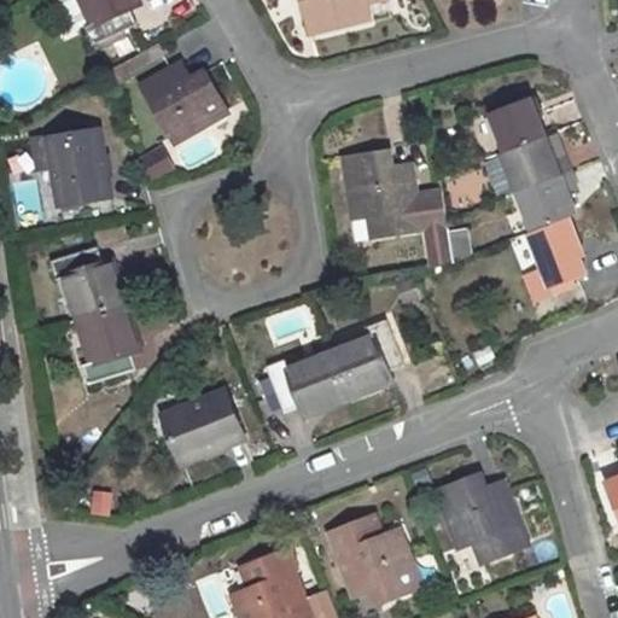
[(136,25),(128,9),(139,5),(135,0),(62,0),(77,33),(85,29),(93,46),(97,45),(124,31),(136,25)]
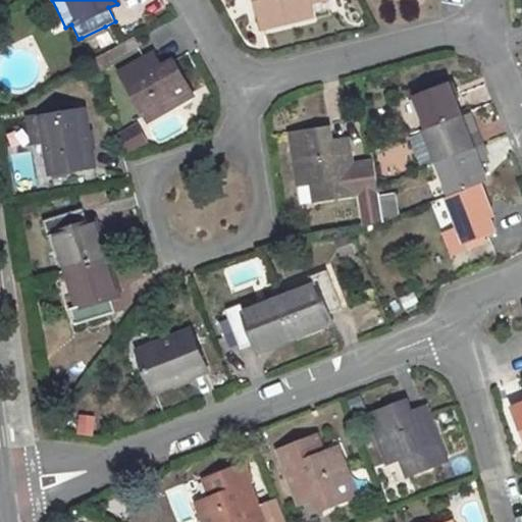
[(255,0),(263,30),(312,16),(309,3),(322,0),(255,0)]
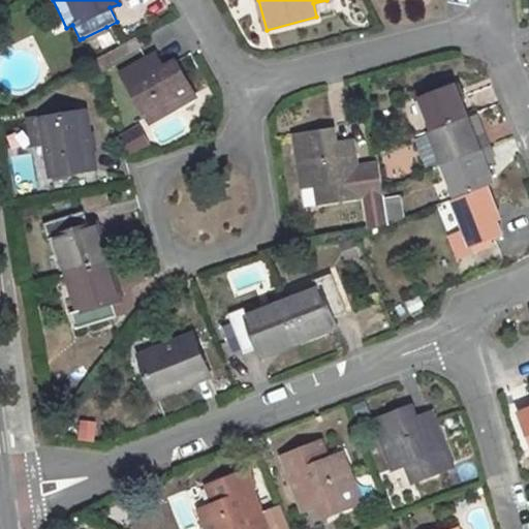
[(106,27),(83,38),(85,42),(109,31),(106,27)]
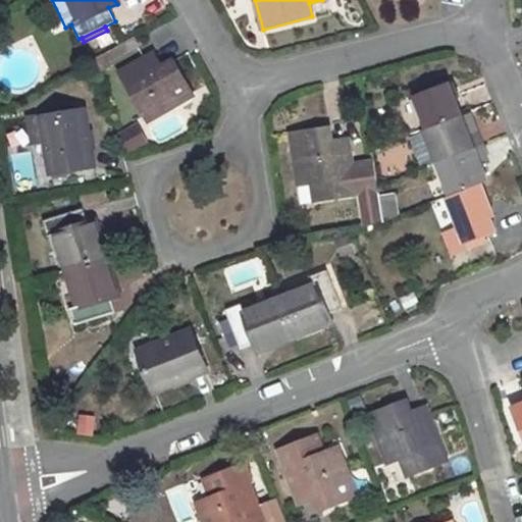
[(96,70),(138,53),(133,42),(91,59),(96,70)]
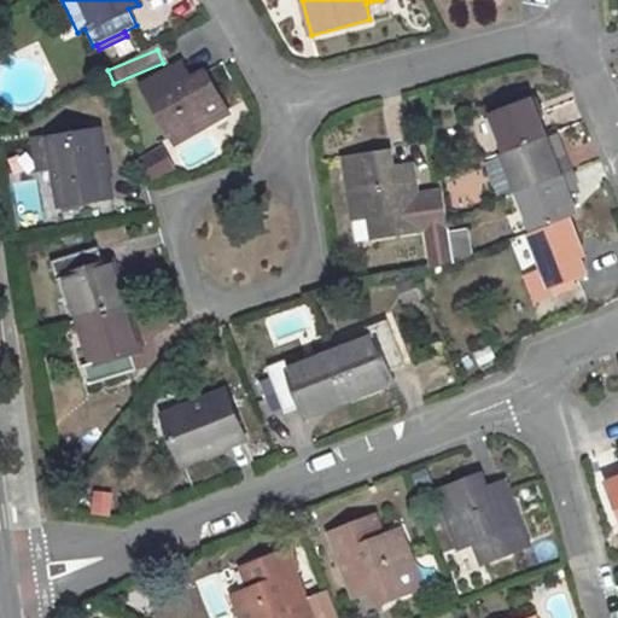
[(181,64),(172,69),(181,86),(190,81),(181,64)]
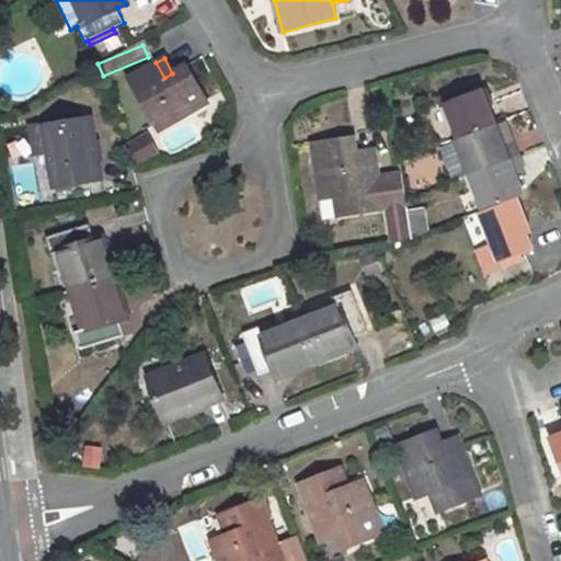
[(156,63),(130,78),(160,129),(186,114),(185,112),(205,101),(184,67),(172,73),(164,78),(156,63)]
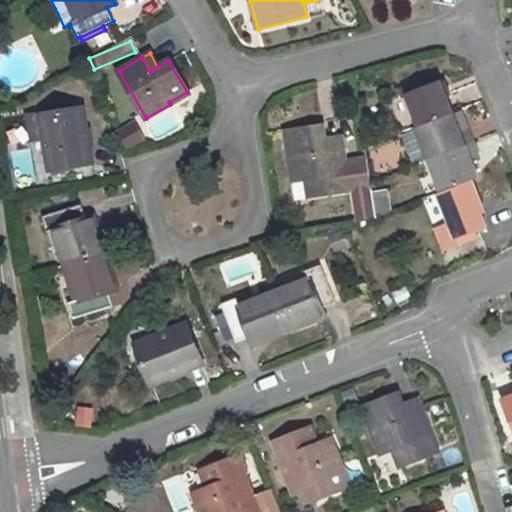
[(441,81),(406,95),(418,127),(453,113),(441,81)]
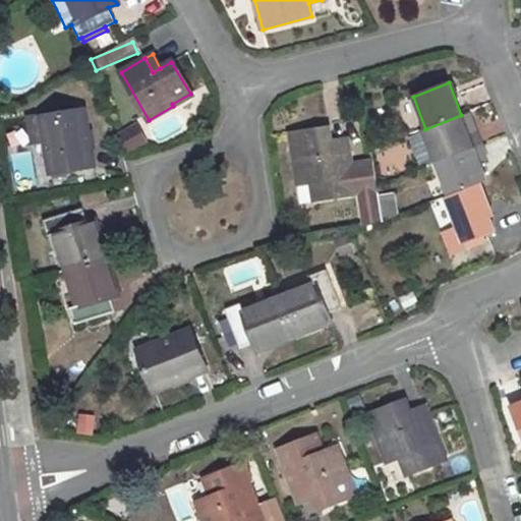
[(73,106),(61,108),(63,115),(79,113),(78,108),(74,108),(73,106)]
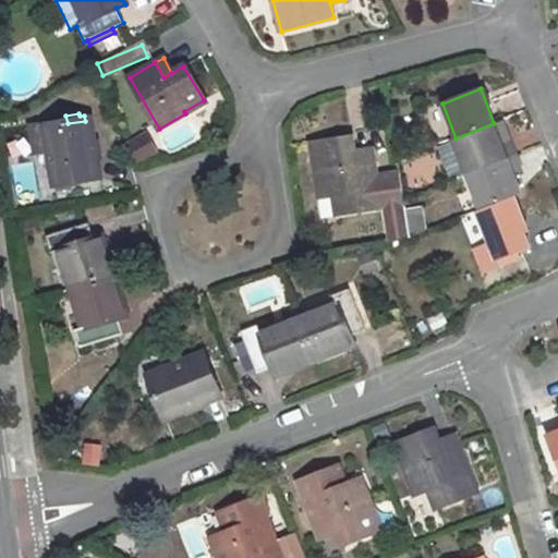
[(68,123),(45,126),(49,152),(55,186),(100,178),(97,159),(95,142),(91,120),(85,121),(68,123)]
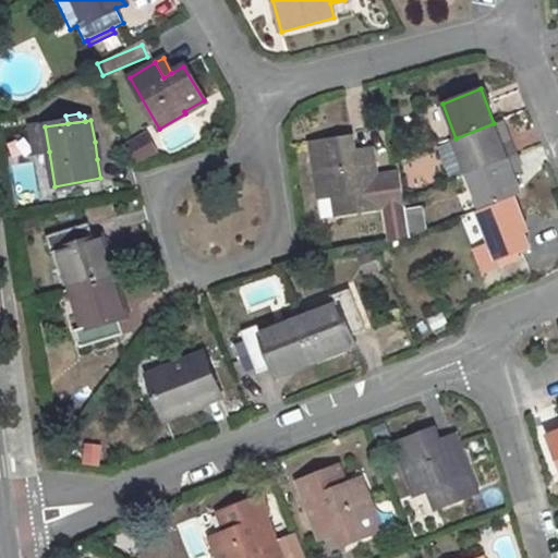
[(44,123),(28,125),(34,154),(49,152),(45,126),(44,123)]
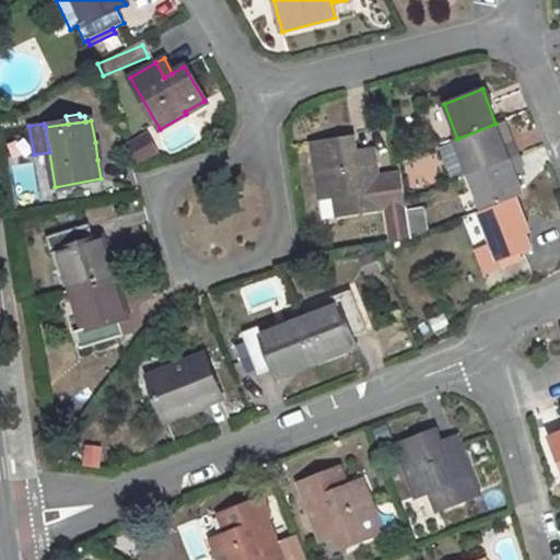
[(457,139),(454,140),(467,176),(517,156),(511,141),(503,144),(496,124),(457,139)]
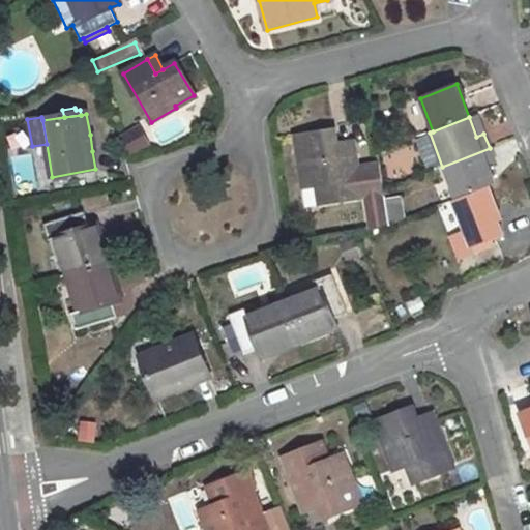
[(149,145),(139,126),(118,138),(128,156),(149,145)]
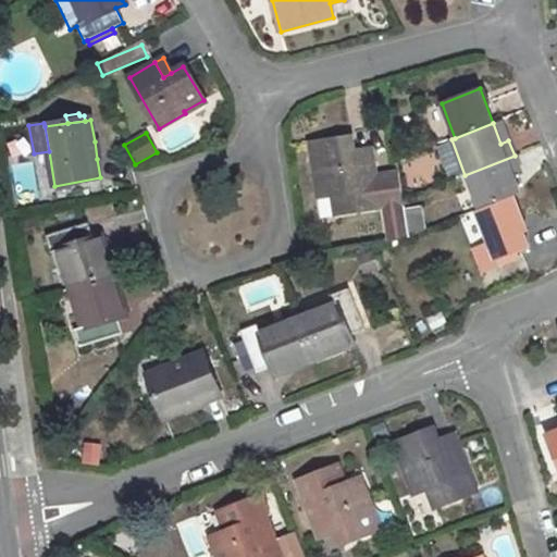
[(353,138),(312,145),(321,198),(335,196),(337,214),(380,208),(385,242),(407,238),(398,174),(375,177),(372,159),(356,161),(355,152),(353,138)]
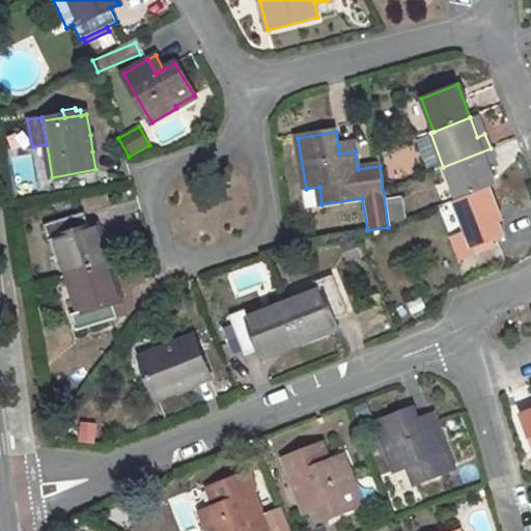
[(354,143),(338,145),(339,154),(355,151),(354,143)]
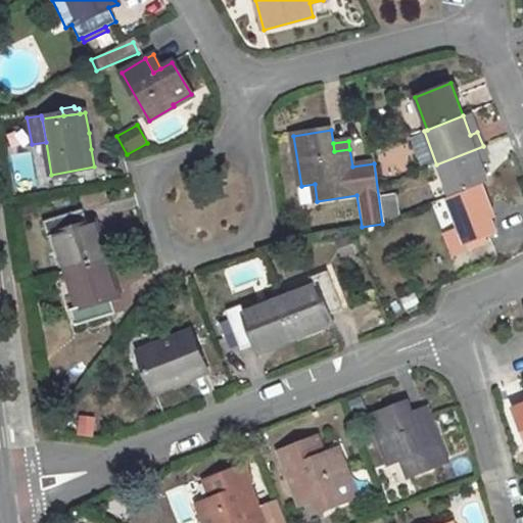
[(488,181),(481,163),(489,160),(483,146),(436,164),(449,197),(482,184),(488,181)]
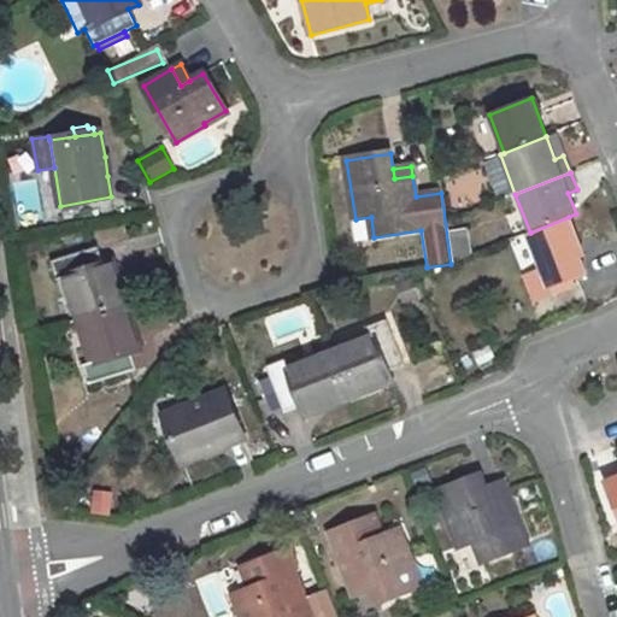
[(587,278),(580,257),(585,256),(569,217),(530,233),(526,234),(548,293),(587,278)]
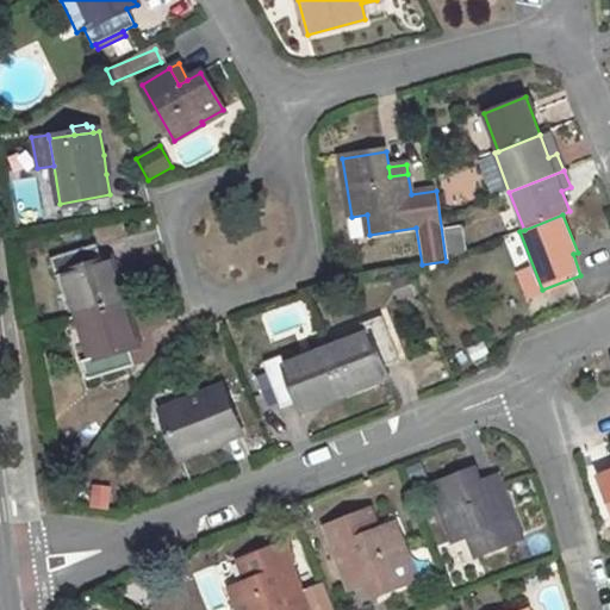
[(98,244),(51,257),(57,275),(66,273),(79,315),(124,302),(111,259),(103,261),(98,244)]
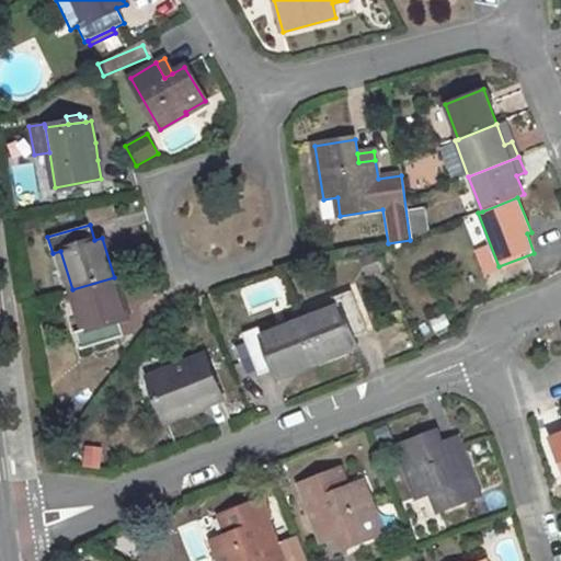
[(381,271),(376,255),(362,262),(368,277),(381,271)]
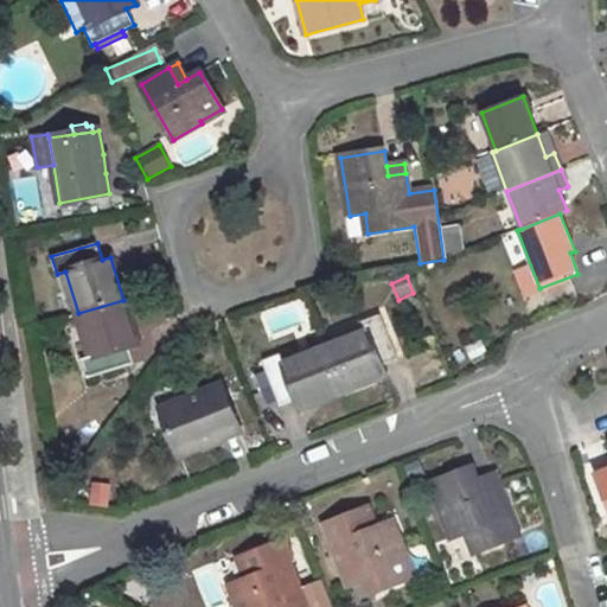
[(133,363),(127,343),(135,340),(123,300),(78,313),(91,355),(82,357),(88,376),(133,363)]
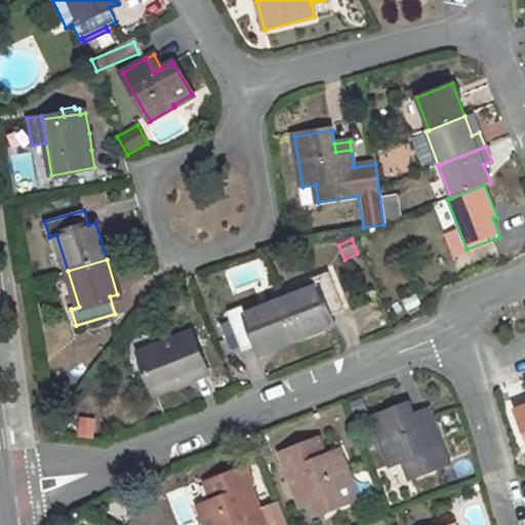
[(331,325),(328,318),(344,312),(328,272),(314,279),(316,285),(280,299),(295,339),(331,325)]
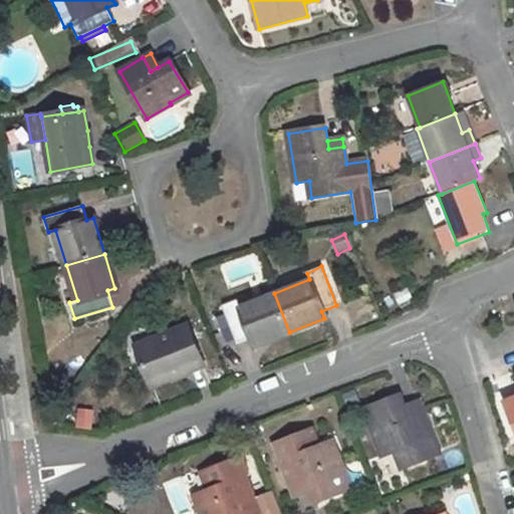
[(237,299),(223,306),(237,343),(251,338),(254,346),(289,332),(274,293),(239,305),(237,299)]
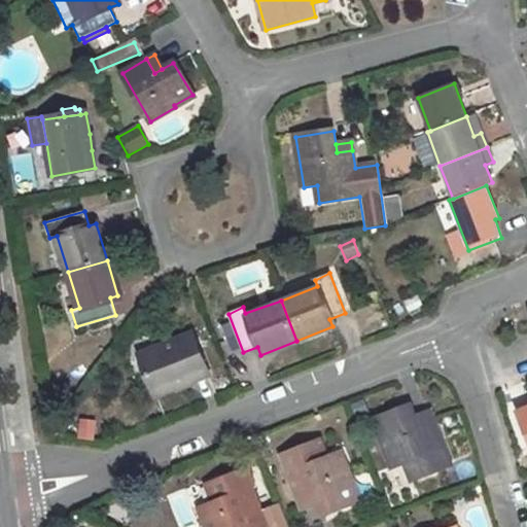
[(192,335),(139,355),(155,396),(177,388),(192,382),(208,376),(192,335)]
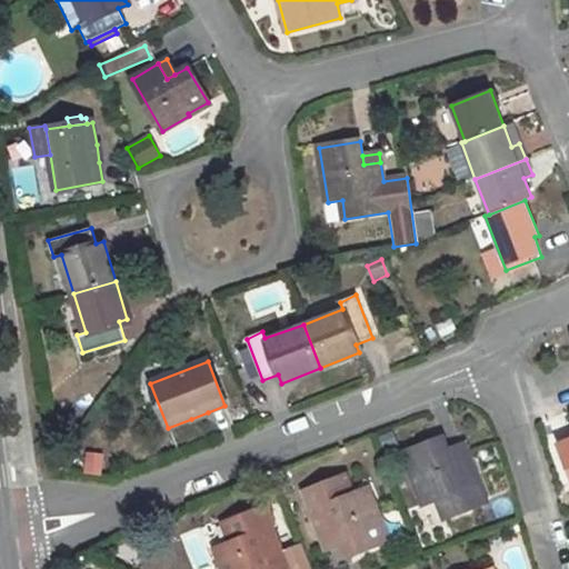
[(208,412),(191,419),(192,423),(209,417),(208,412)]
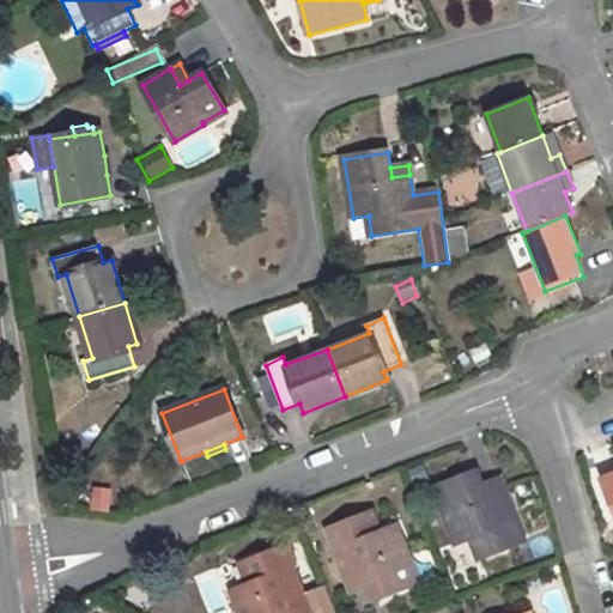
[(71,459),(60,461),(64,477),(74,474),(71,459)]
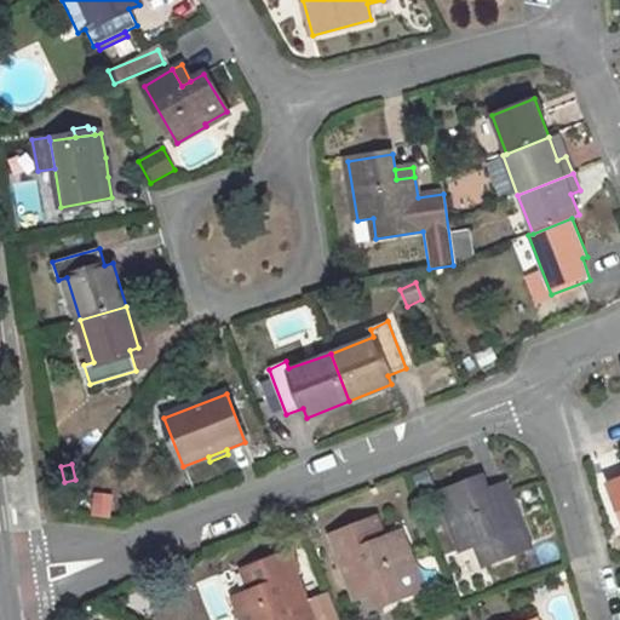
[(482,480),(440,495),(463,554),(477,547),(486,568),(529,549),(510,498),(492,505),(488,495),(482,480)]
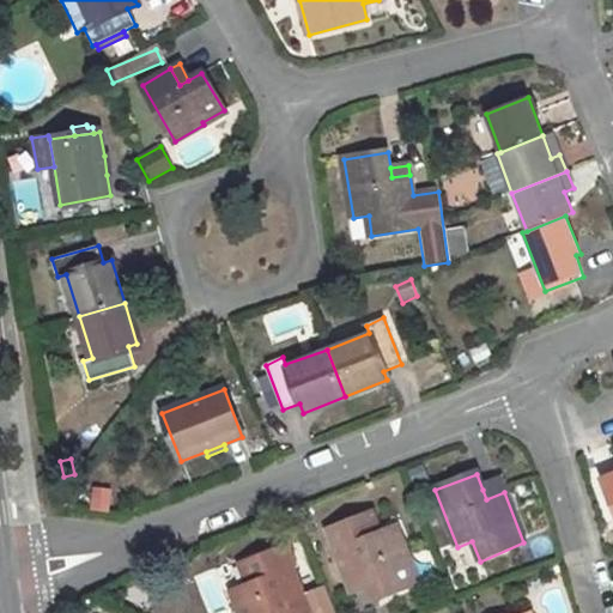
[(499,483),(483,490),(486,499),(504,492),(499,483)]
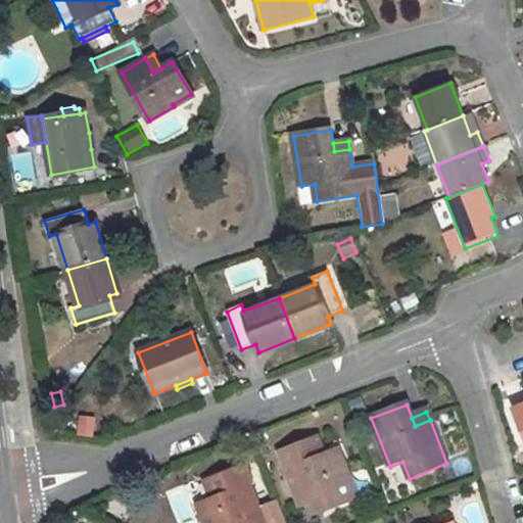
[(78,416),(74,435),(92,438),(96,420),(78,416)]
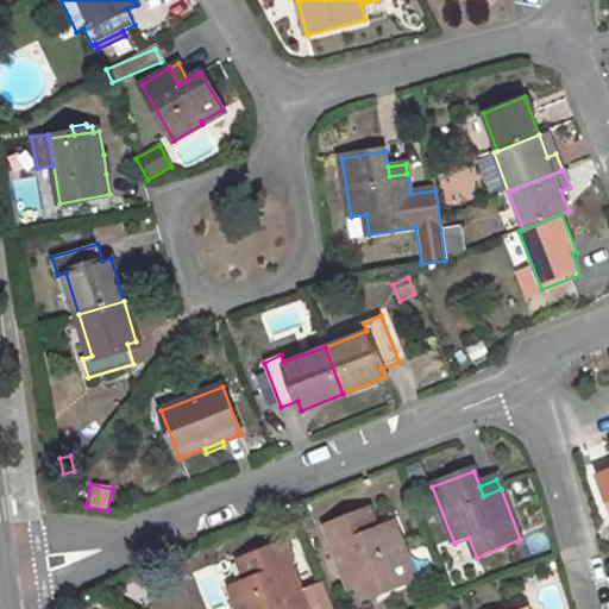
[(414,581),(406,558),(409,557),(397,526),(380,533),(371,513),(328,531),(346,578),(364,571),(369,582),(374,596),(414,581)]
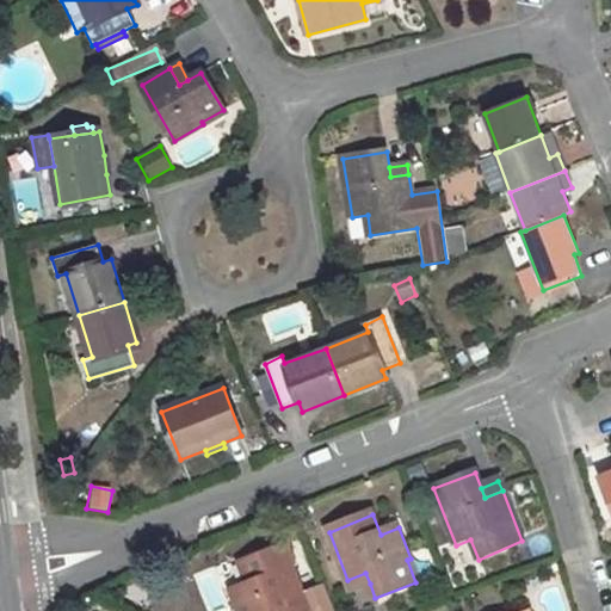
[(251,587),(232,593),(239,610),(289,610),(289,608),(306,602),(284,548),(241,565),(251,587)]
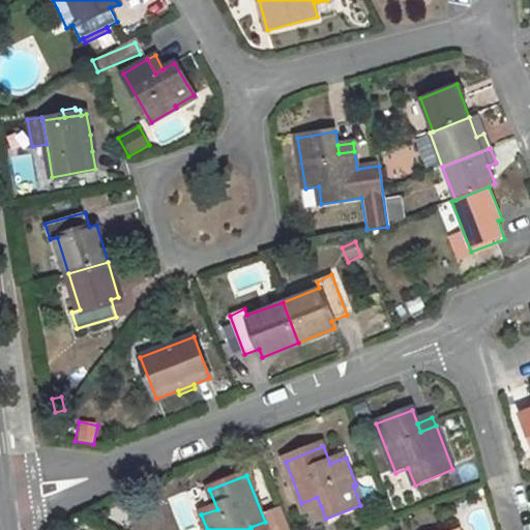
[(317,497),(301,503),(304,511),(321,506),(317,497)]
